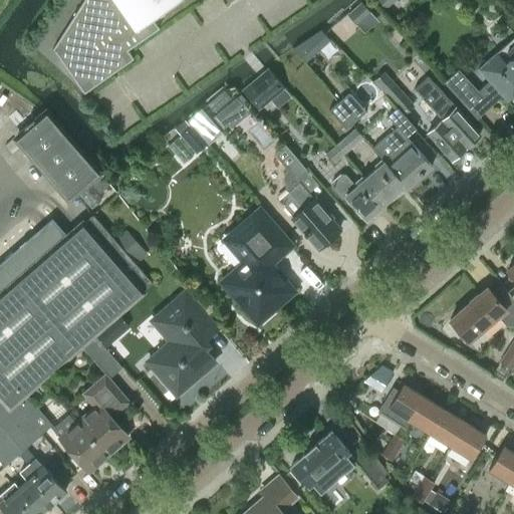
[(53,49),(83,92),(85,91),(133,58),(127,50),(159,28),(153,19),(180,0),(82,0),(52,48),(53,49)]
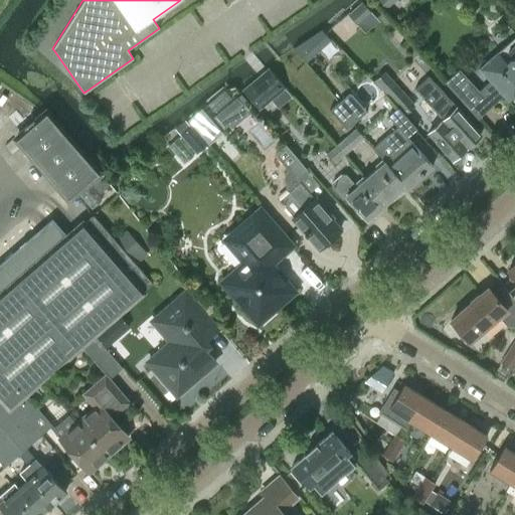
[(368,11),(358,0),(357,0),(346,10),(356,22),(368,11)]
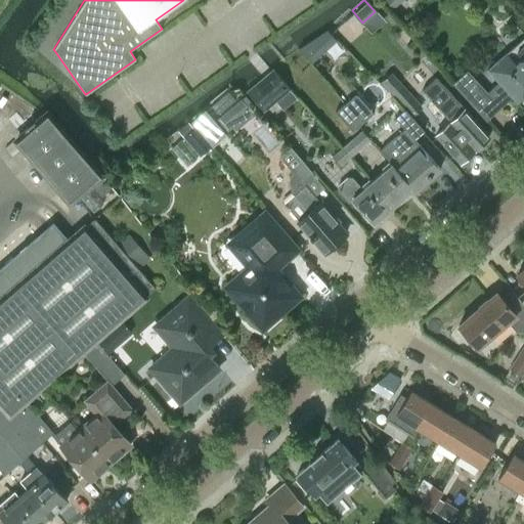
[(328,32),(316,42),(326,52),(338,41),(328,32)]
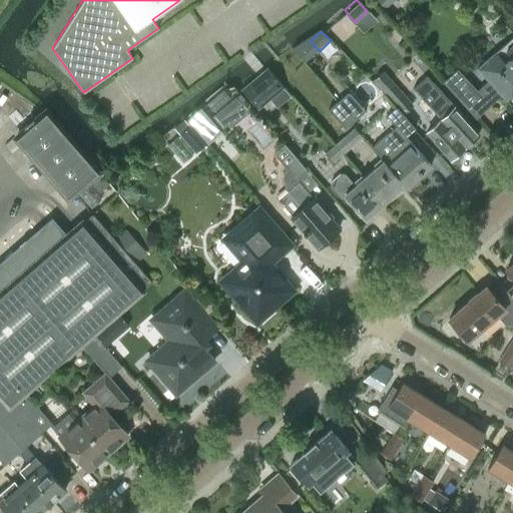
[(512,103),(512,36),(477,69),(488,81),(477,91),(457,69),(442,83),(477,120),(501,97),(510,107),(512,103)]
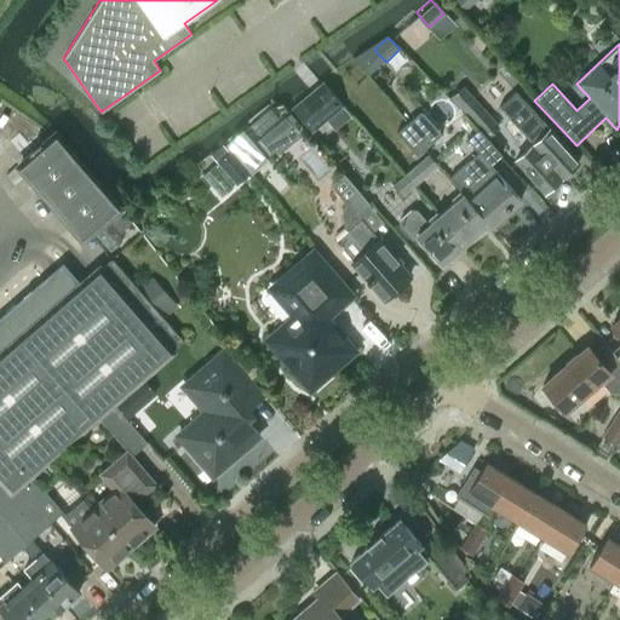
[(498,108),(512,124),(561,179),(579,164),(515,93),(510,98),(494,80),(484,90),(499,107),(498,108)]
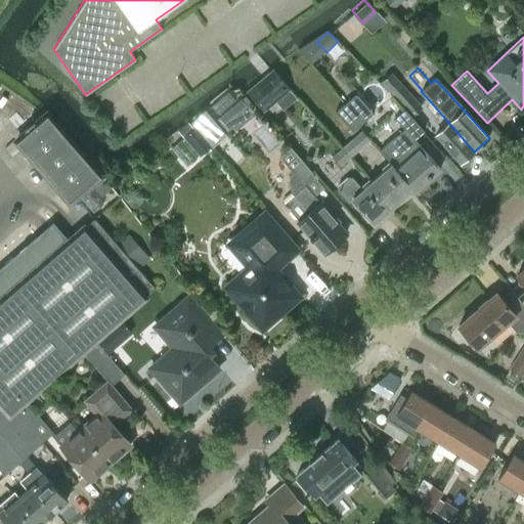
[(247,92),(262,112),(290,89),(273,70),(247,92)]
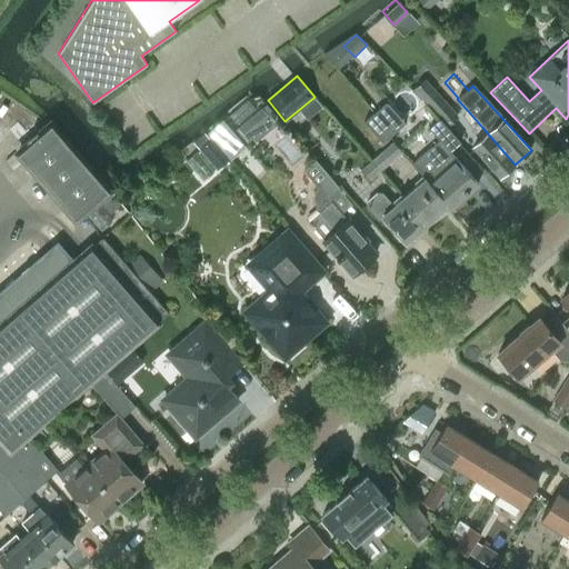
[(413,89),(447,127),(459,117),(425,79),(413,89)]
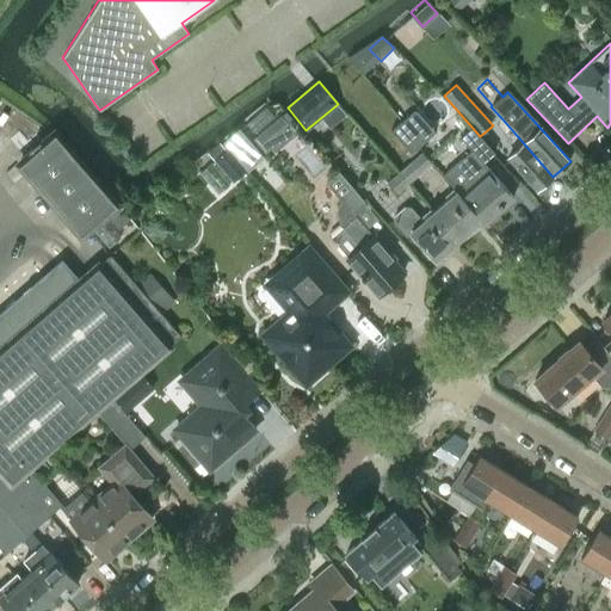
[(412,155),(419,149),(436,135),(415,111),(392,131),(412,155)]
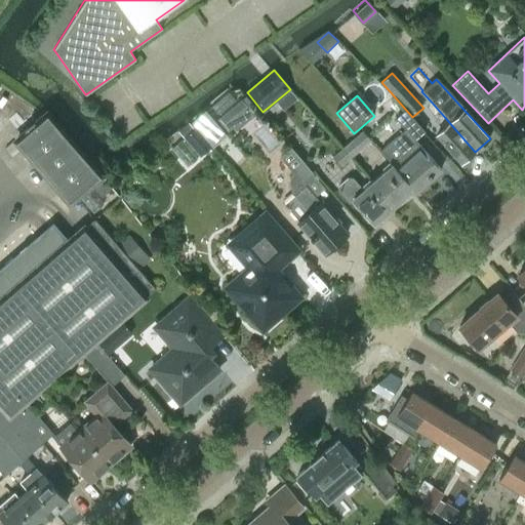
[(461,163),(475,152),(434,105),(430,109),(436,116),(435,117),(445,129),(438,136),(461,163)]
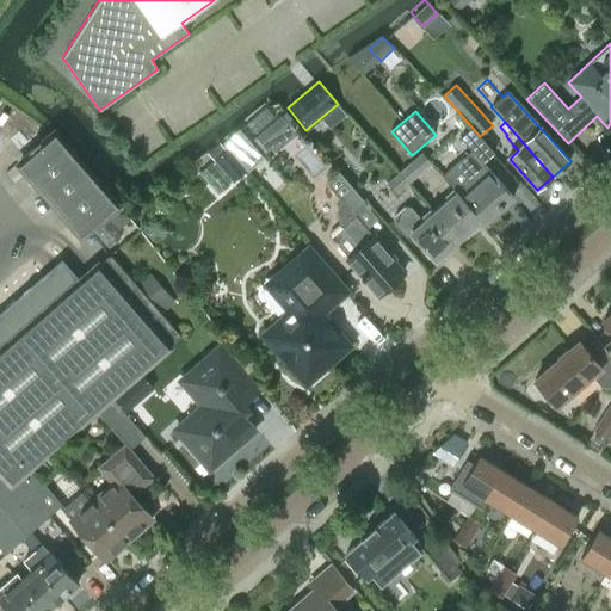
[(239,131),(226,142),(247,170),(261,159),(239,131)]
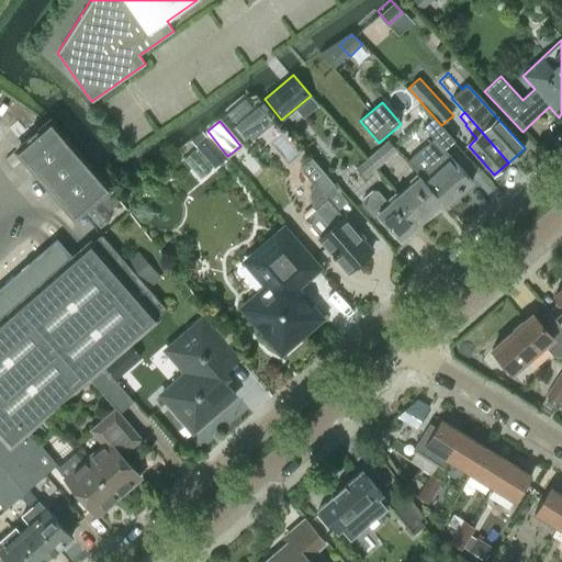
[(237,123),(233,127),(244,141),(249,137),(237,123)]
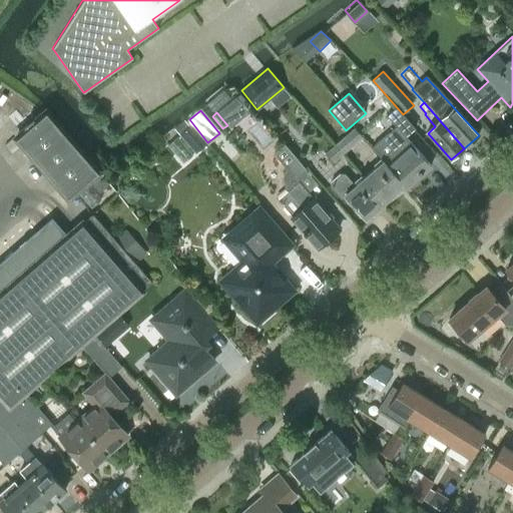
[(15,139),(68,199),(88,181),(99,194),(109,185),(45,113),(15,139)]
